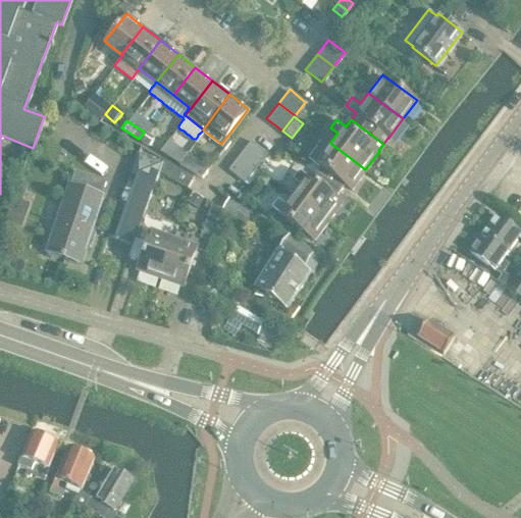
[(144,132),(139,139),(148,145),(152,137),(144,132)]
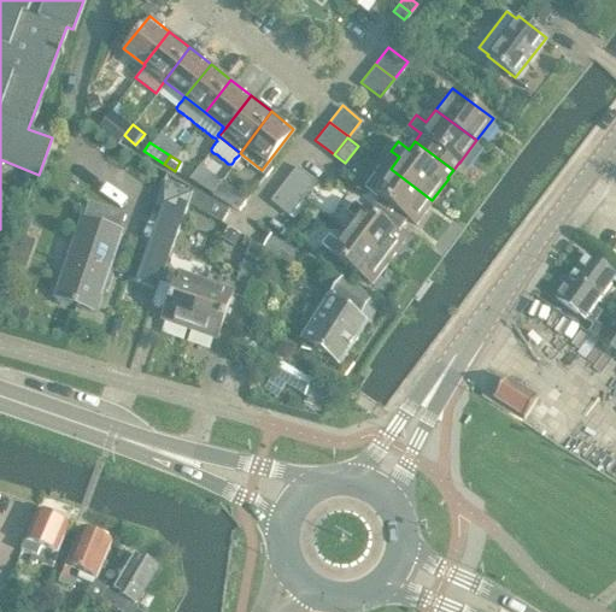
[(381,162),(364,184),(374,192),(382,198),(376,205),(402,224),(408,216),(415,222),(432,200),(391,169),(381,162)]
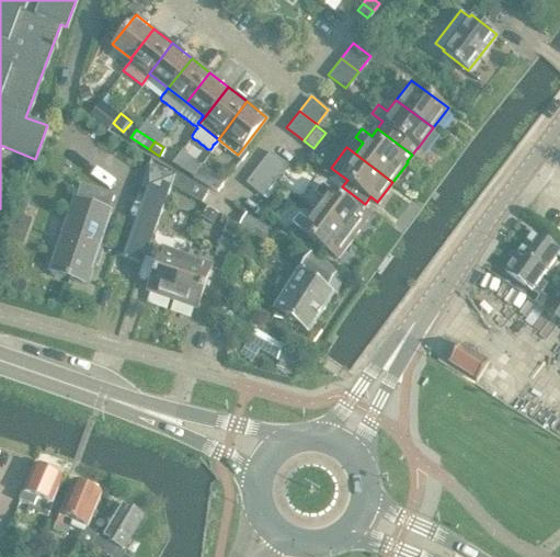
[(258,165),(275,178),(286,162),(270,149),(258,165)]
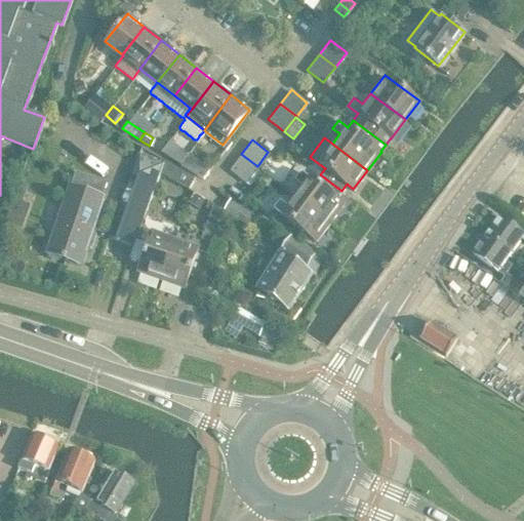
[(113,222),(107,237),(132,245),(163,162),(137,153),(135,158),(113,222)]
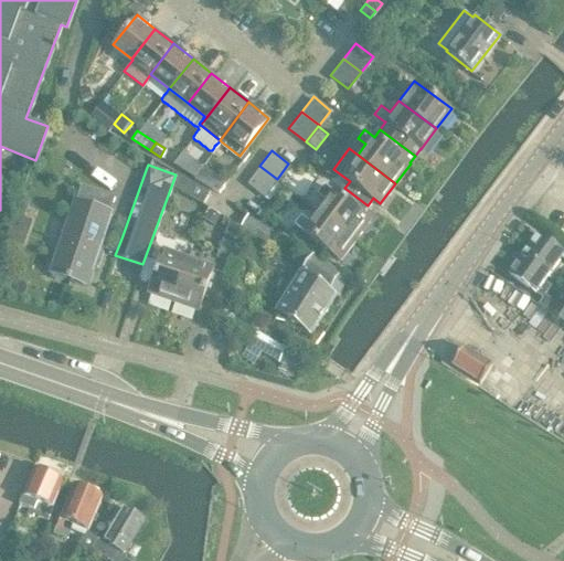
[(193,176),(219,191),(225,182),(202,165),(193,176)]
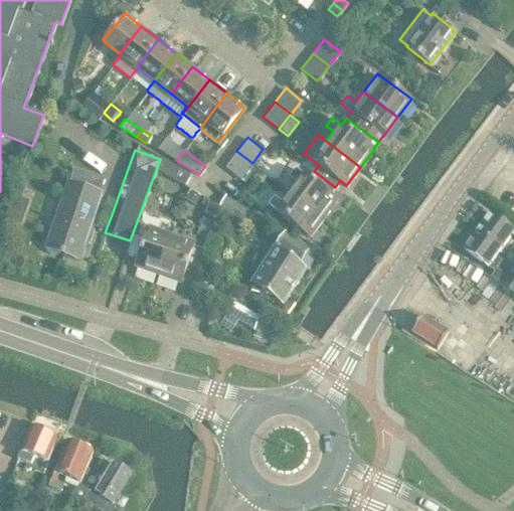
[(252,163),(236,151),(224,166),(240,178),(252,163)]
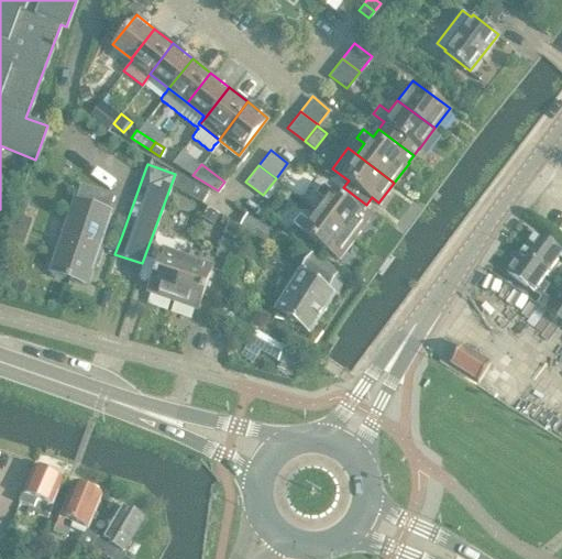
[(172,184),(200,201),(207,189),(178,173),(172,184)]
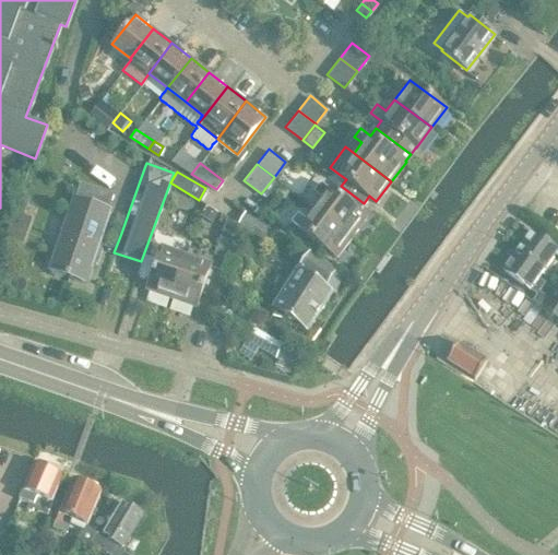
[(321,181),(313,191),(321,198),(315,207),(352,234),(366,215),(358,210),(364,203),(341,186),(336,193),(321,181)]
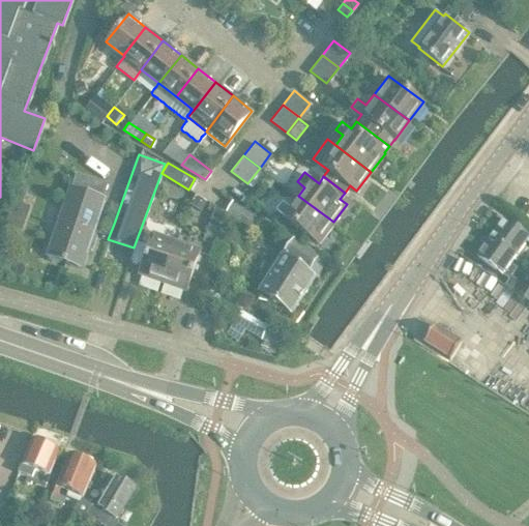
[(80,264),(103,199),(100,198),(105,183),(76,173),(71,187),(69,186),(47,253),(80,264)]
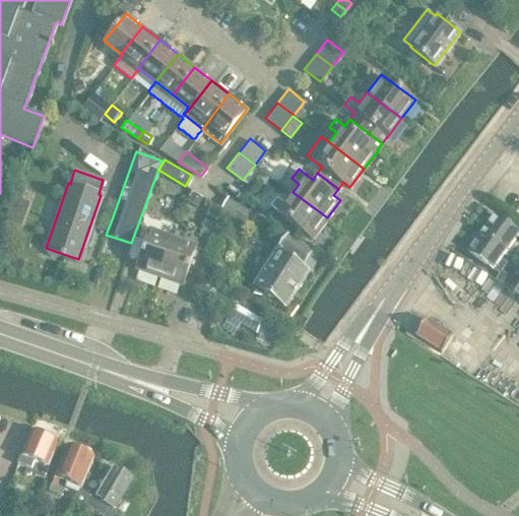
[(276,198),(270,206),(312,238),(327,217),(293,192),(284,204),(276,198)]
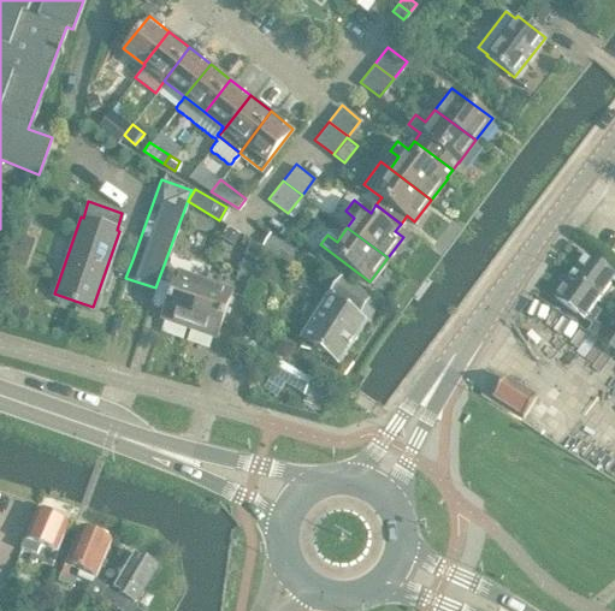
[(248,282),(262,242),(249,237),(235,278),(248,282)]
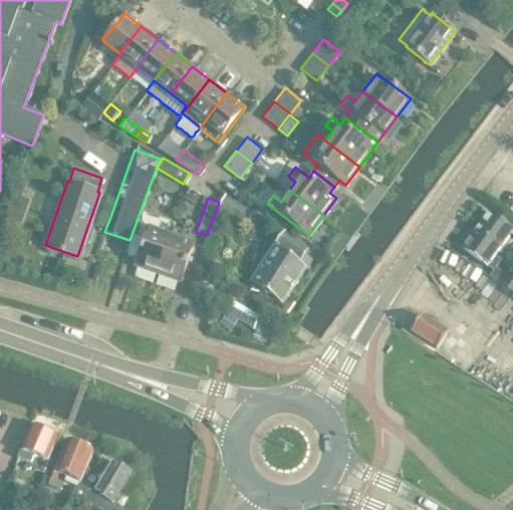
[(488,210),(475,228),(500,246),(510,232),(512,234),(512,221),(506,216),(503,221),(500,219),(488,210)]
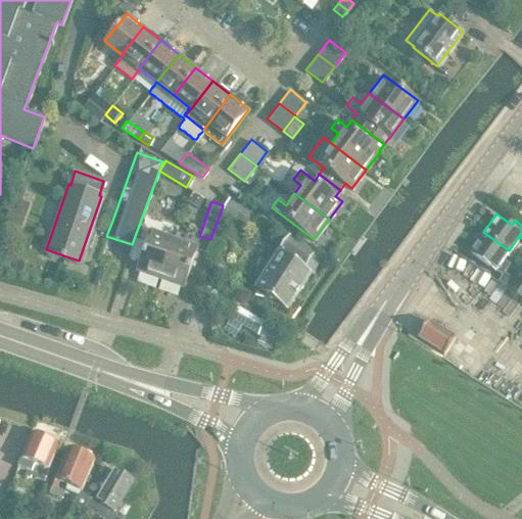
[(160,278),(175,236),(150,228),(136,269),(160,278)]
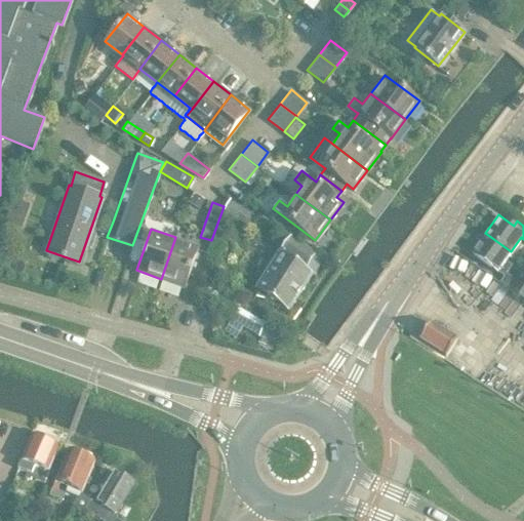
[(472,251),(472,252),(497,271),(502,275),(498,280),(515,291),(521,284),(505,272),(511,264),(505,259),(511,251),(485,233),(472,251)]
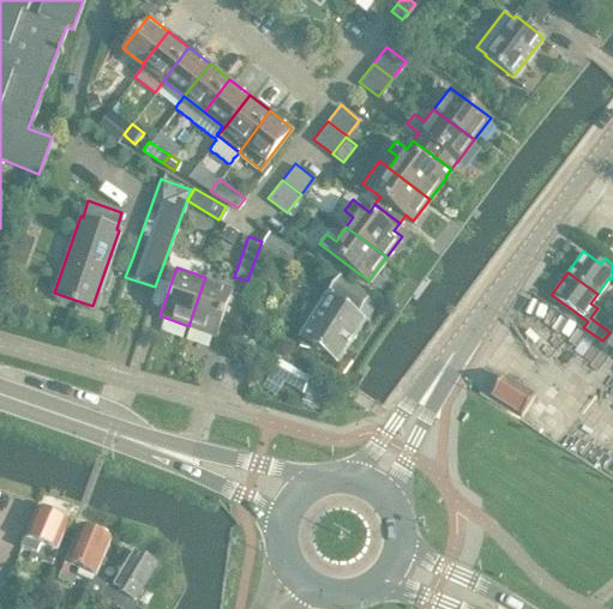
[(354,313),(367,293),(338,273),(298,337),(336,362),(364,319),(354,313)]
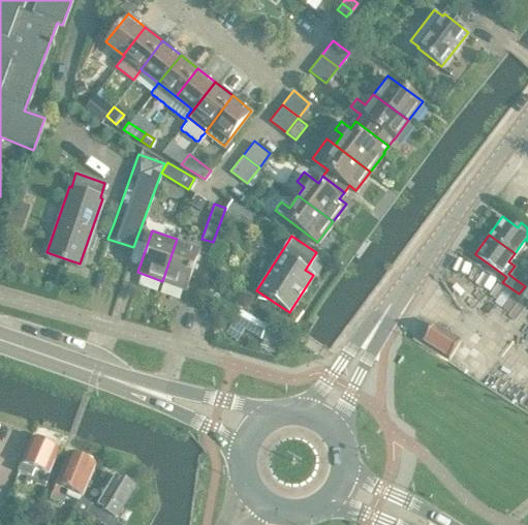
[(177,239),(162,281),(185,288),(199,247),(177,239)]
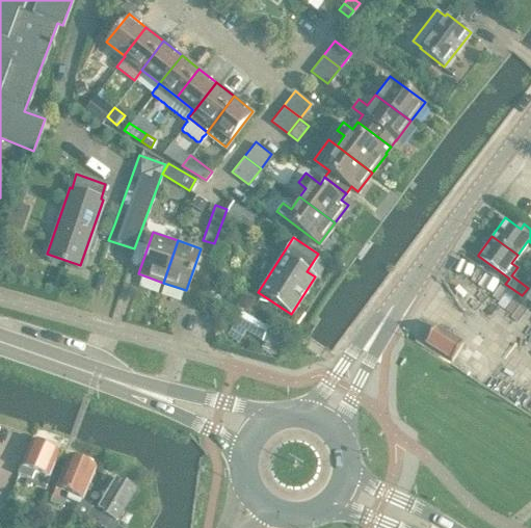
[(424,342),(451,359),(456,351),(462,341),(446,331),(435,324),(424,342)]
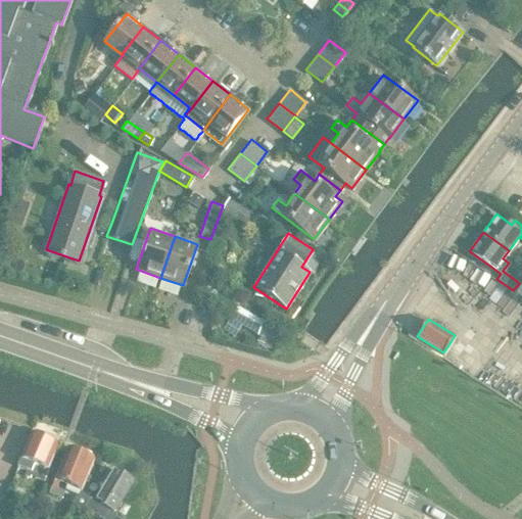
[(32,431),(17,464),(26,467),(24,472),(29,474),(30,472),(43,477),(57,442),(49,439),(47,433),(37,428),(32,431)]
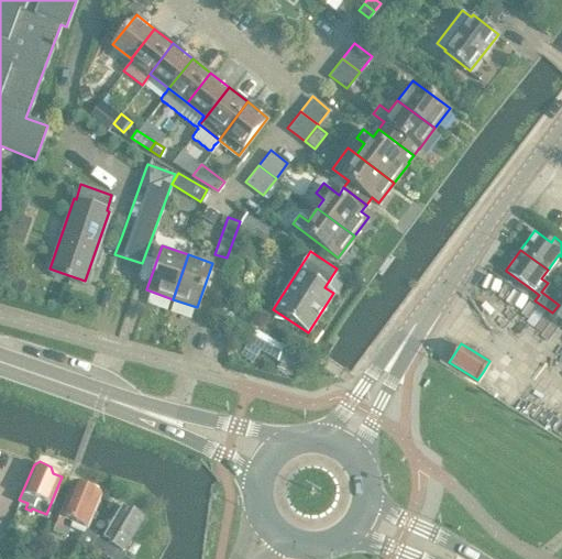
[(85,526),(81,533),(85,534),(87,527),(101,494),(98,492),(97,486),(90,483),(83,485),(72,480),(53,527),(66,534),(72,521),(85,526)]
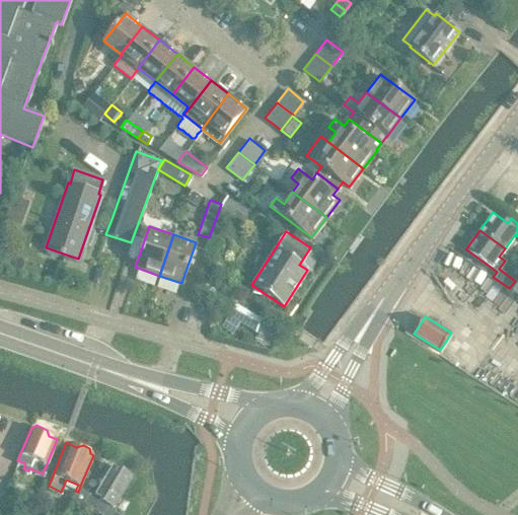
[(96,495),(80,486),(78,492),(75,491),(71,498),(93,510),(95,505),(101,509),(109,513),(111,512),(111,510),(112,510),(114,505),(131,473),(114,463),(96,495)]
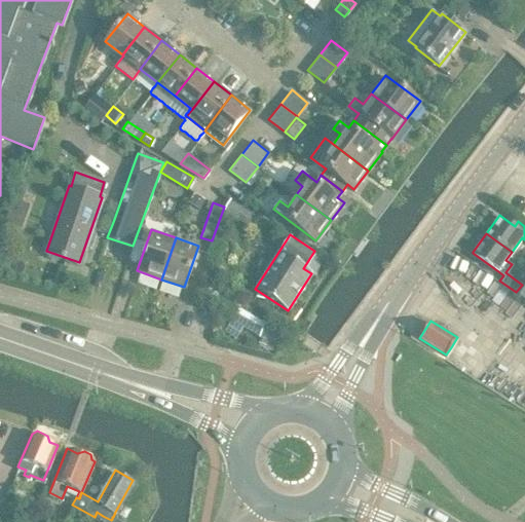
[(15,506),(15,507),(16,509),(17,510),(19,511),(20,511),(21,512),(22,512),(23,513),(26,513),(27,512),(29,512),(30,511),(31,510),(32,510),(32,509),(33,509),(33,508),(32,508),(33,507),(33,505),(30,504),(29,504),(26,501),(25,501),(25,500),(23,500),(22,499),(20,499),(19,500),(19,501),(17,502),(16,502),(16,505),(15,506)]
